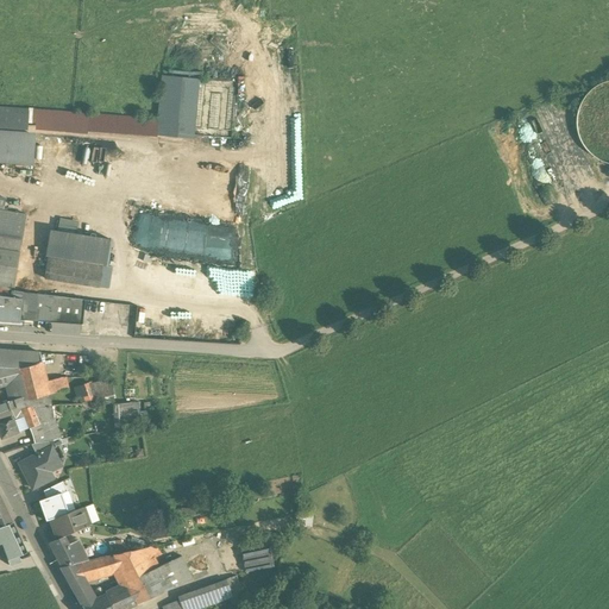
[(157,120),(155,135),(193,138),(199,81),(162,77),(157,120)]
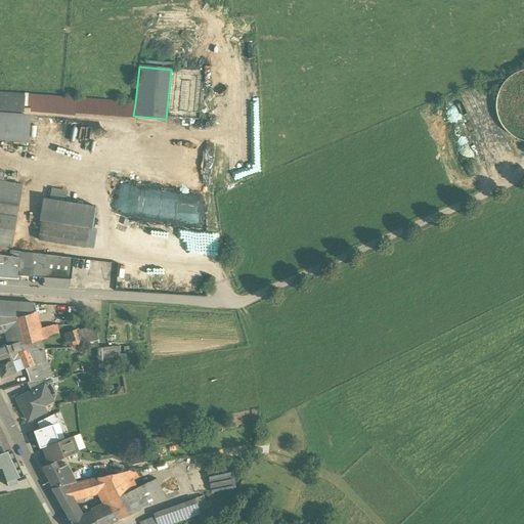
[(187,87),(201,88),(202,71),(179,70),(179,79),(184,79),(184,75),(189,75),(189,80),(188,80),(187,87)]
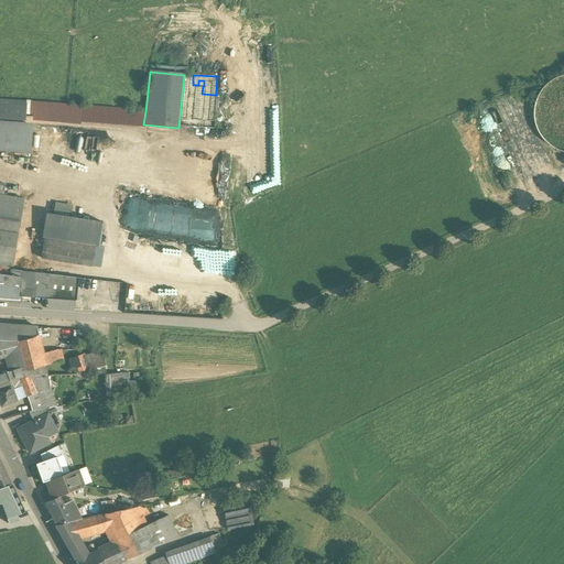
[(563,75),(559,77),(545,86),(538,98),(534,114),(538,129),(546,142),(560,150),(563,151),(563,75)]
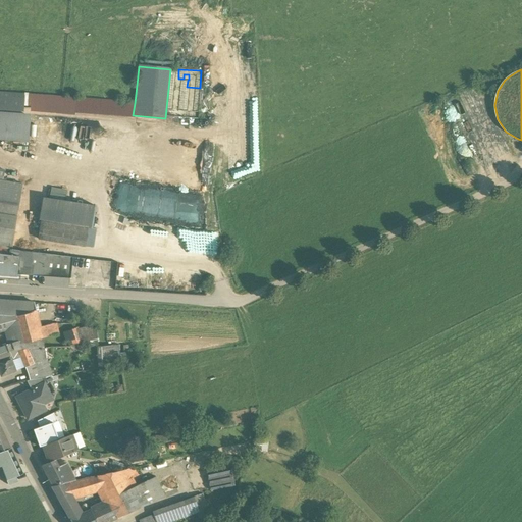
[(135,103),(0,92),(0,104),(133,115),(135,103)]
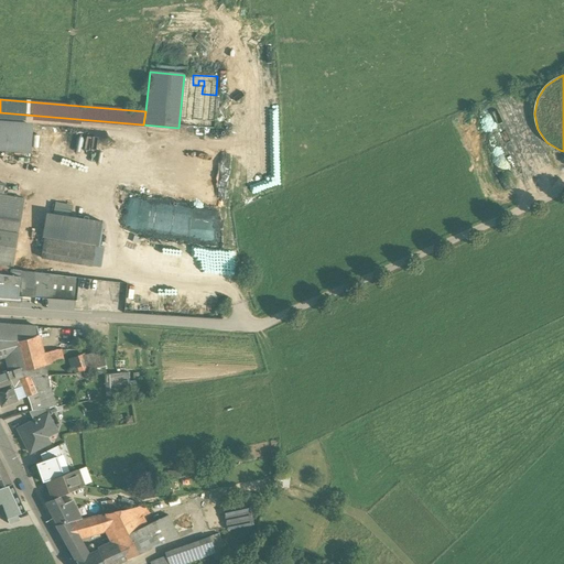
[(202,125),(213,125),(214,116),(202,115),(202,125)]
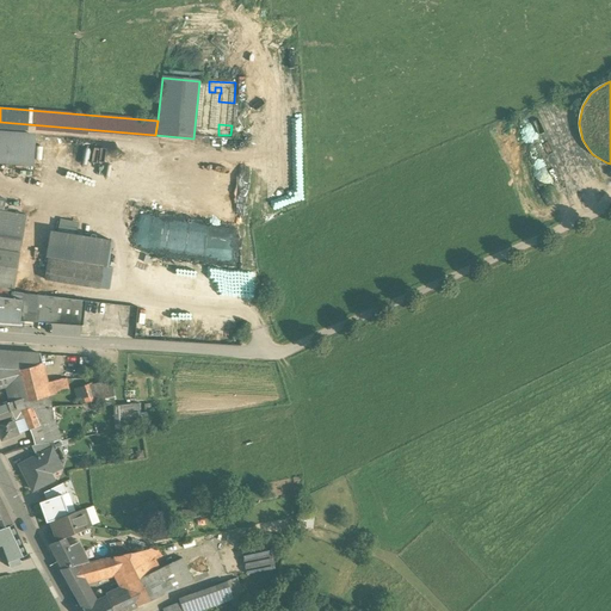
[(0,210),(0,250),(19,253),(26,216),(0,210)]
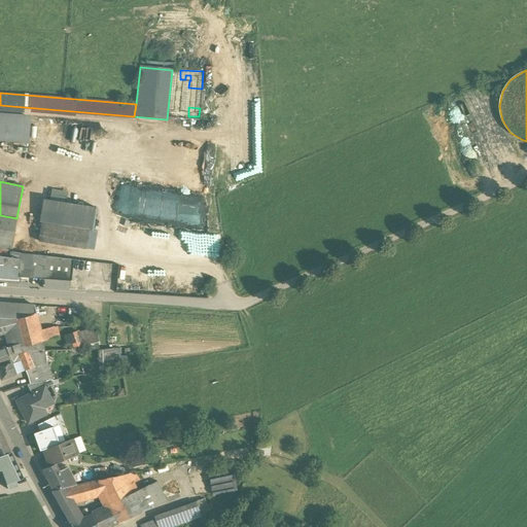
[(49,199),(67,201),(68,188),(51,186),(49,199)]
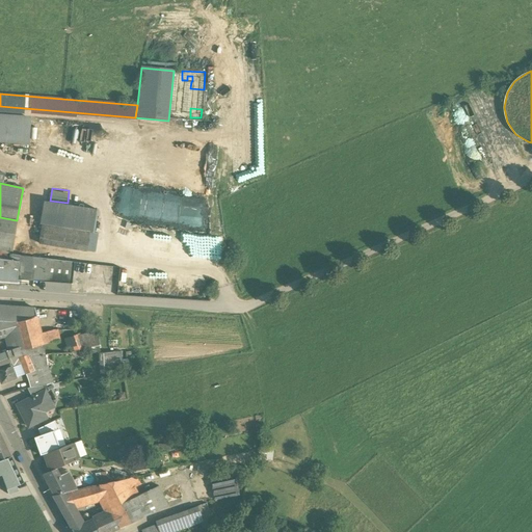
[(45,202),(42,224),(89,233),(92,233),(97,210),(45,202)]
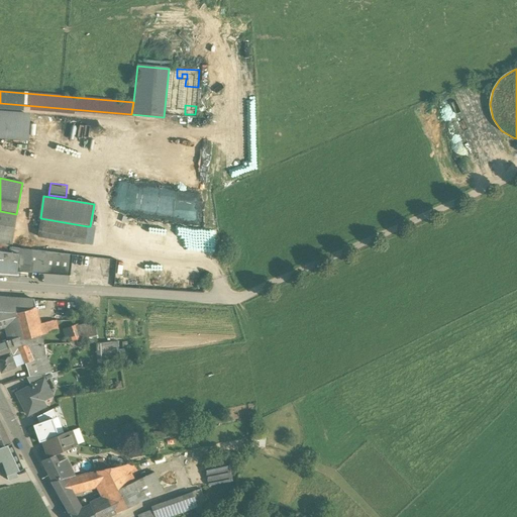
[(16,214),(0,211),(0,239),(12,241),(16,214)]
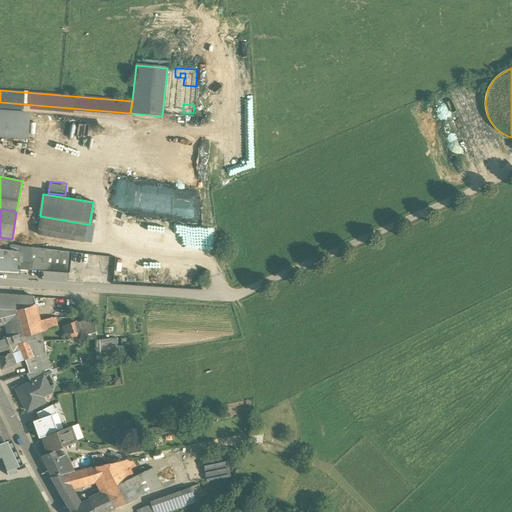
[(86,224),(40,216),(37,234),(83,242),(85,230),(86,224)]
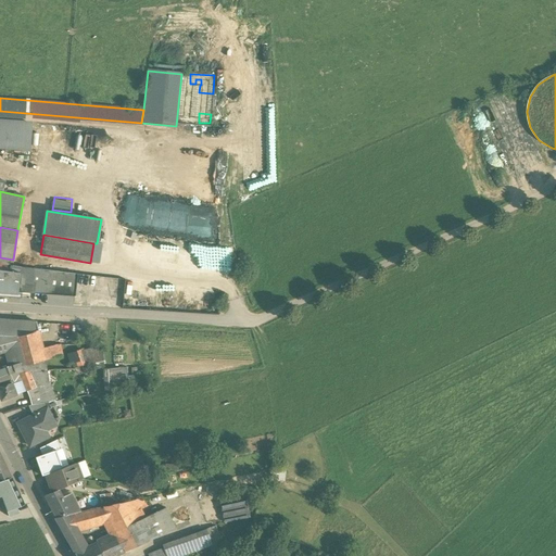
[(136,264),(222,275),(224,257),(138,247),(136,264)]
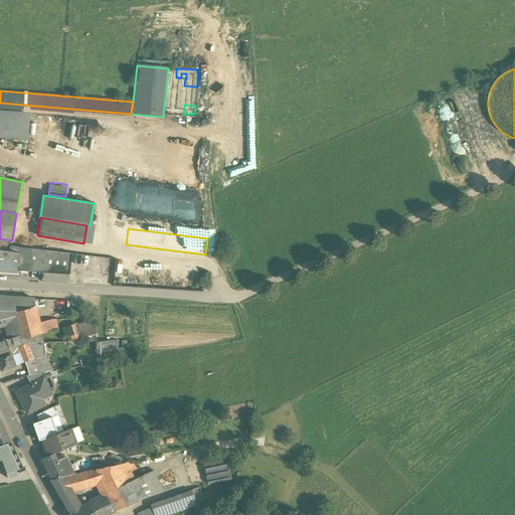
[(93,232),(86,231),(83,243),(91,244),(93,232)]
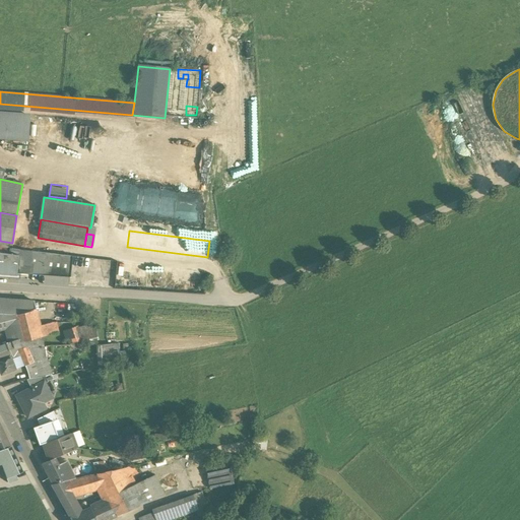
[(72,257),(11,248),(10,255),(18,256),(16,273),(70,277),(72,257)]
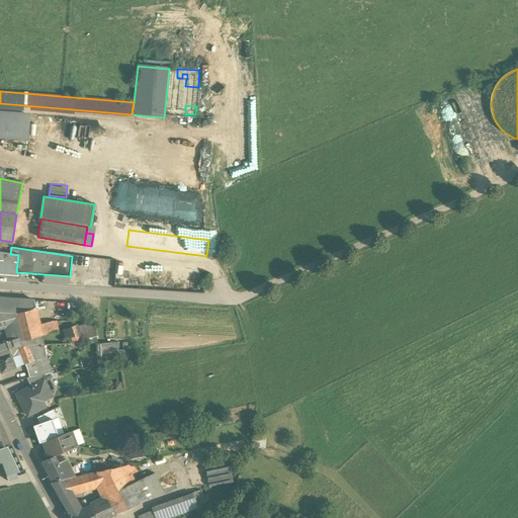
[(10,254),(0,252),(0,273),(16,274),(16,272),(18,255),(10,254)]
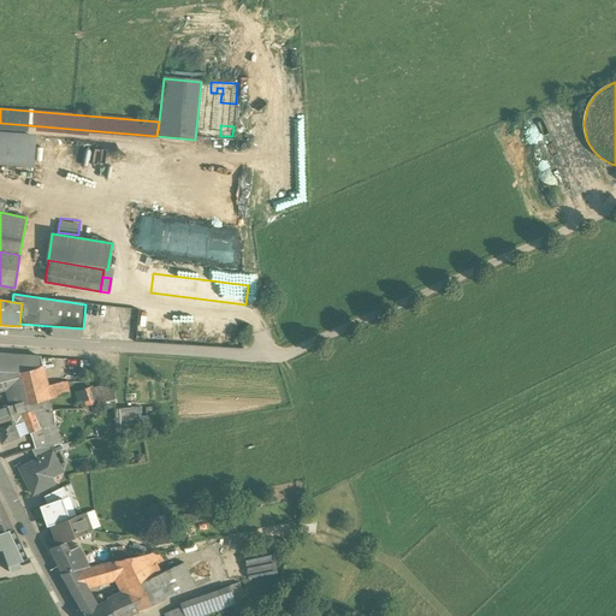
[(30,356),(0,354),(0,388),(17,384),(15,373),(33,369),(30,356)]
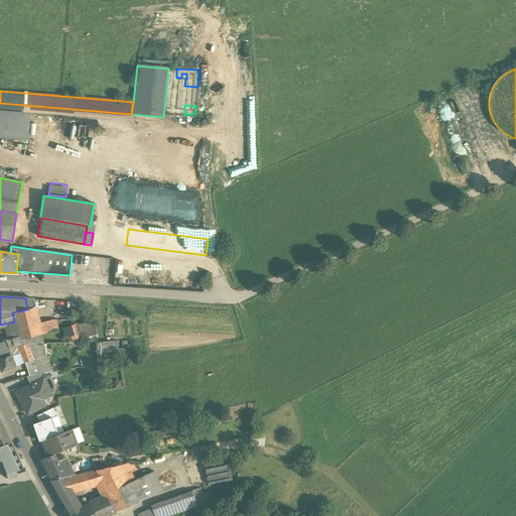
[(33,299),(25,298),(27,309),(35,307),(33,299)]
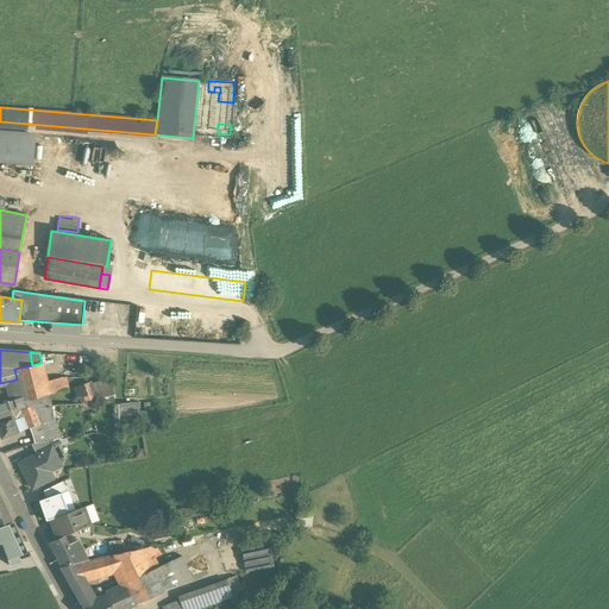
[(32,365),(14,369),(17,380),(22,397),(25,400),(26,400),(49,394),(46,382),(42,363),(32,365)]
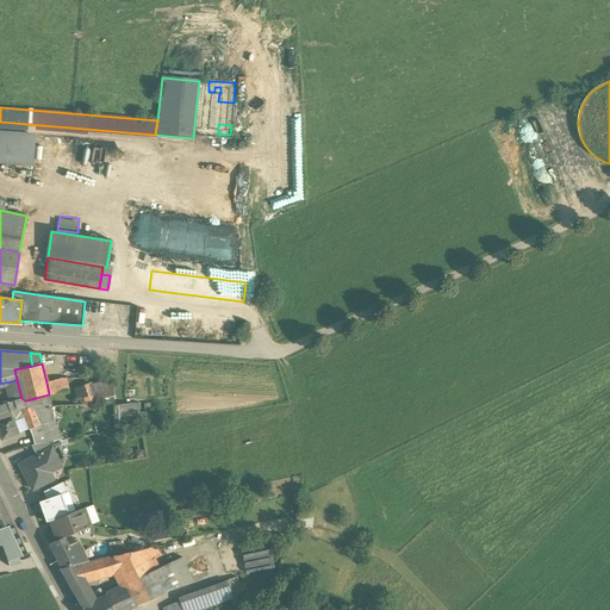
[(58,379),(47,383),(49,394),(61,392),(58,379)]
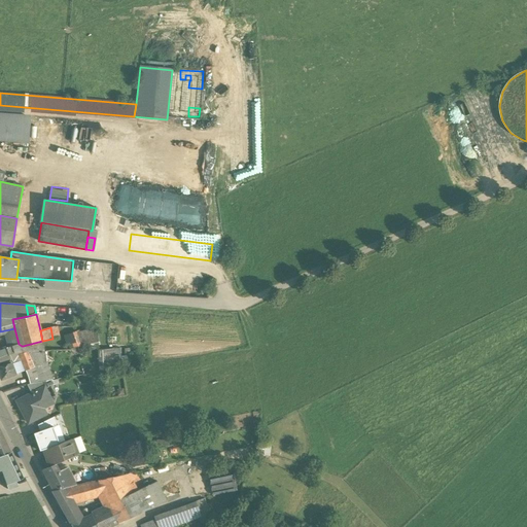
[(71,335),(74,346),(86,343),(84,331),(71,335)]
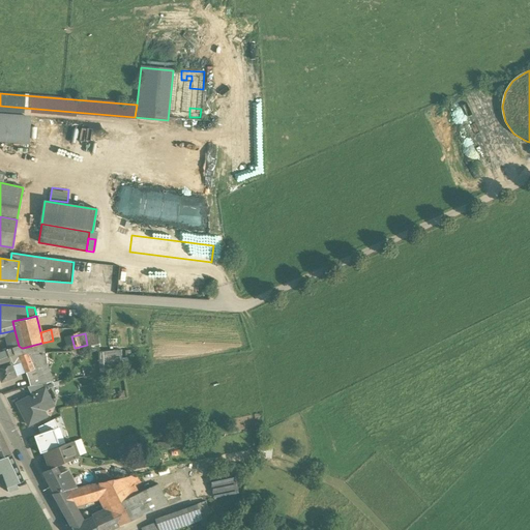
[(22,348),(19,346),(11,348),(13,356),(24,355),(23,348),(22,348)]
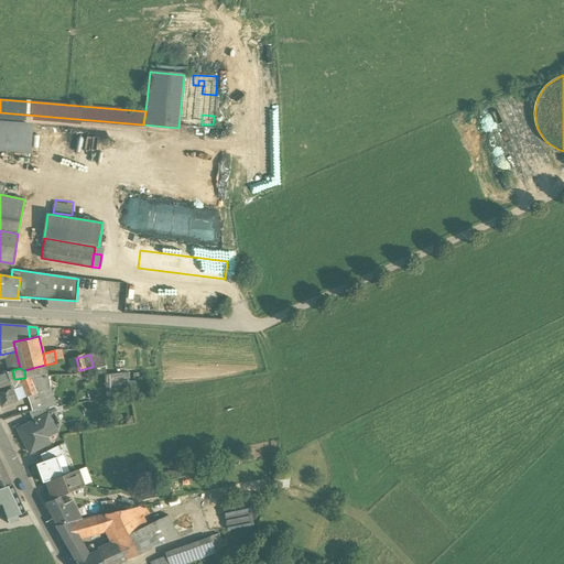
[(0,388),(10,384),(9,380),(14,379),(12,370),(0,375),(0,388)]
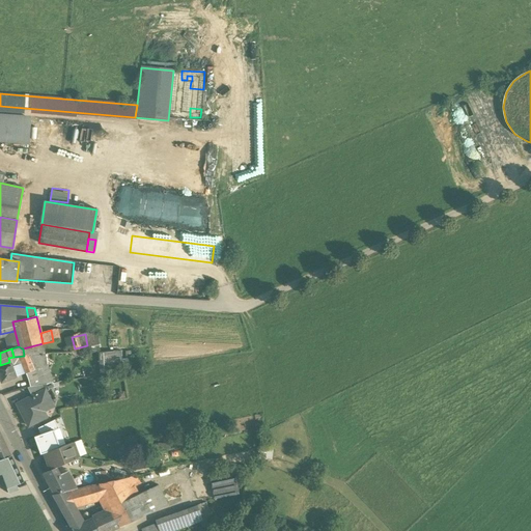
[(120,352),(99,354),(100,368),(121,367),(120,352)]
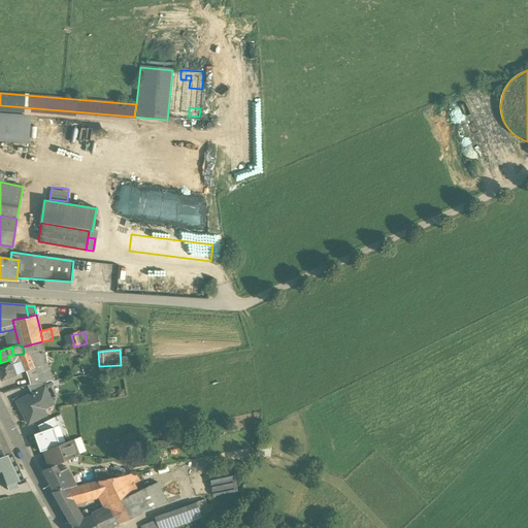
[(44,352),(27,354),(33,368),(39,366),(45,364),(45,363),(44,352)]
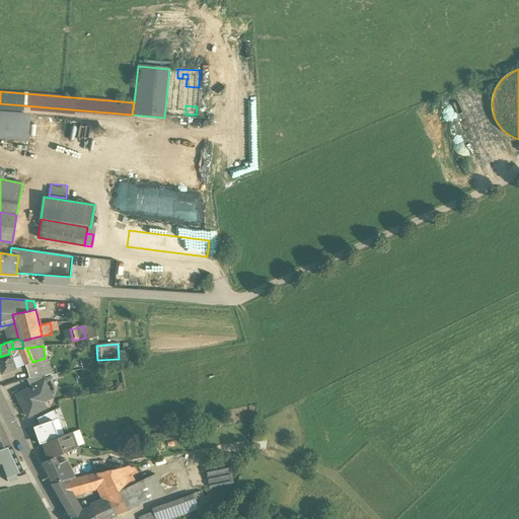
[(32,362),(26,348),(23,348),(13,349),(14,352),(19,351),(24,365),(25,365),(32,362)]
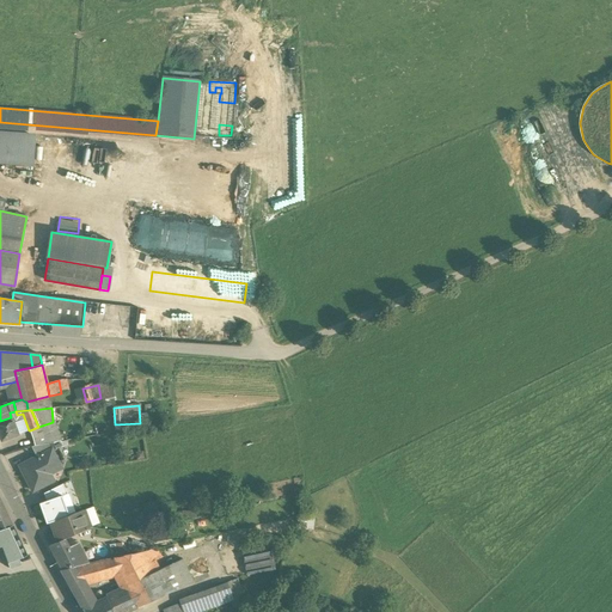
[(11,417),(0,421),(0,439),(1,441),(18,435),(11,417)]
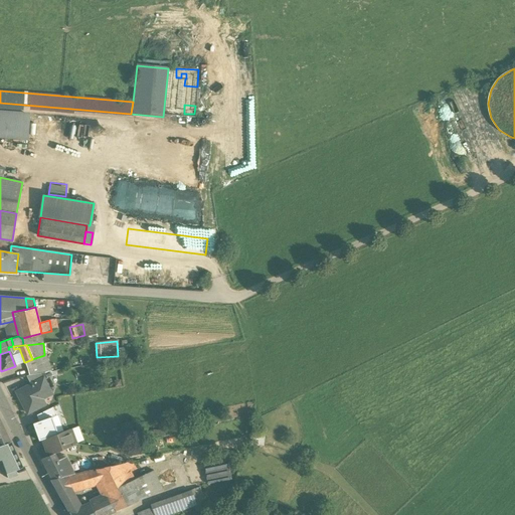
[(44,355),(38,357),(44,373),(50,372),(44,354),(44,355)]
